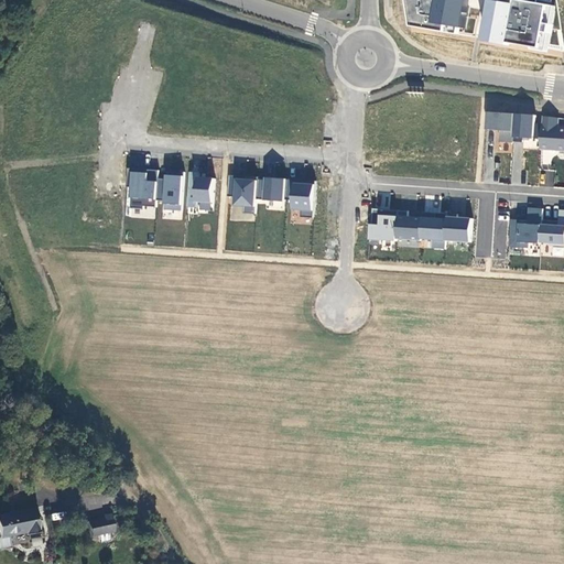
[(430,0),(429,24),(465,28),(467,0),(430,0)]
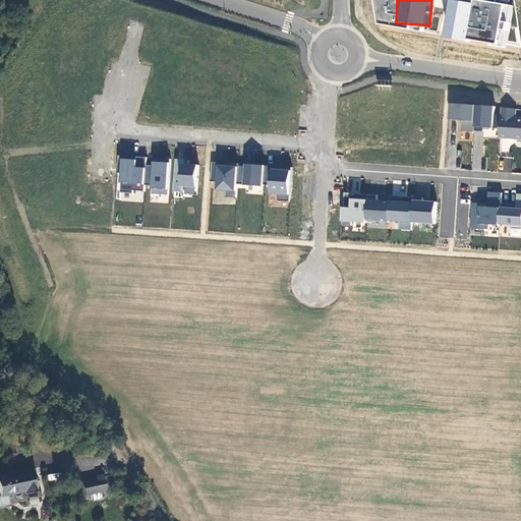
[(514,6),(474,0),(446,0),(441,38),(507,48),(514,6)]
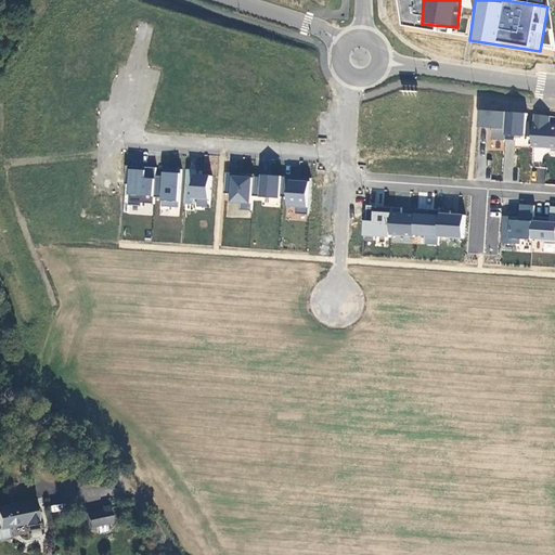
[(478,110),(476,127),(487,128),(486,150),(504,151),(505,136),(525,138),(527,113),(478,110)]
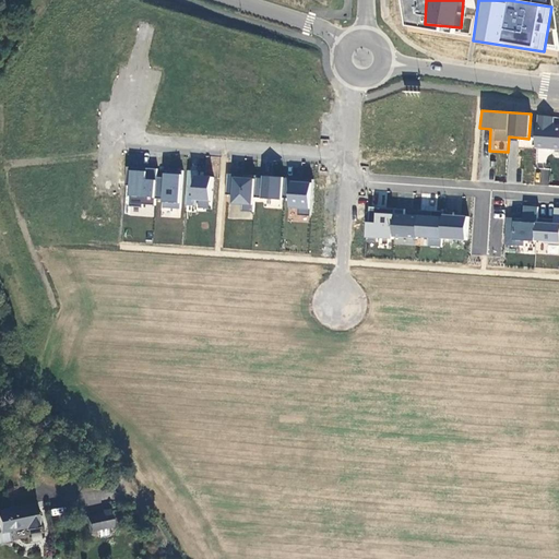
[(558,117),(536,115),(532,146),(558,150),(558,117)]
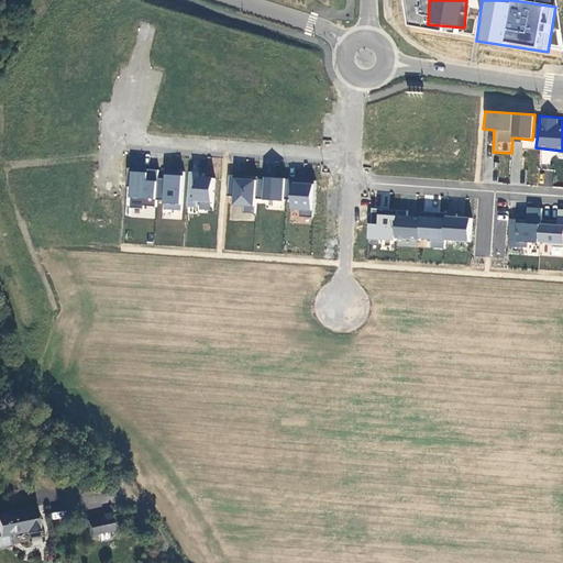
[(157,172),(131,169),(127,213),(143,214),(144,210),(153,211),(157,172)]
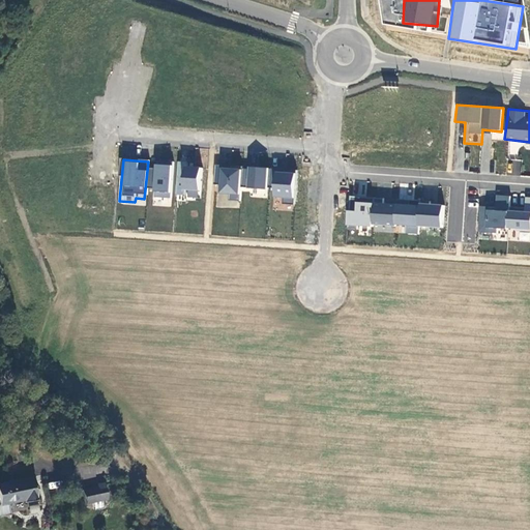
[(154,164),(151,197),(171,198),(174,166),(154,164)]
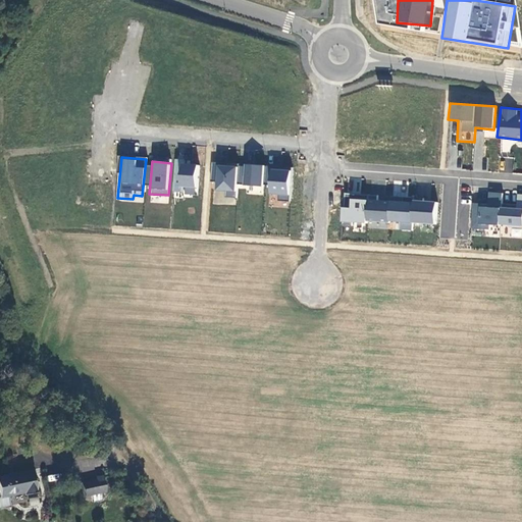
[(200,162),(174,161),(172,194),(198,196),(200,162)]
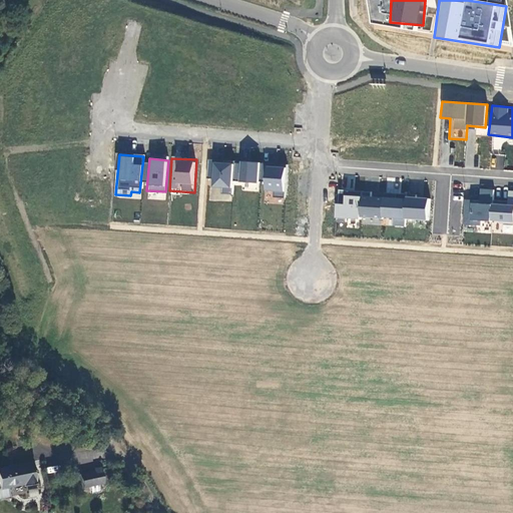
[(221,193),(230,193),(231,181),(258,182),(259,163),(210,160),(209,187),(221,187),(221,193)]
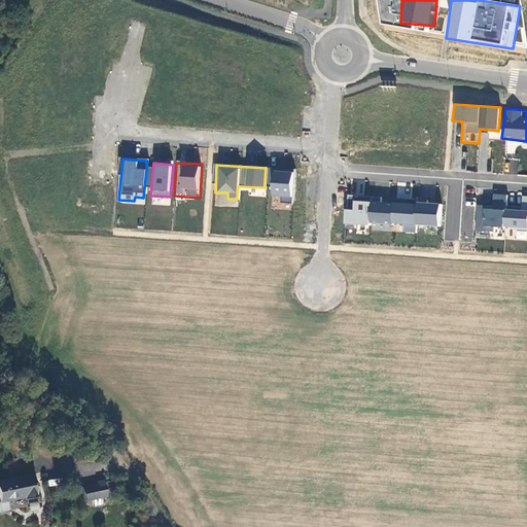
[(294,171),(272,170),(270,196),(280,197),(280,201),(292,202),(294,171)]
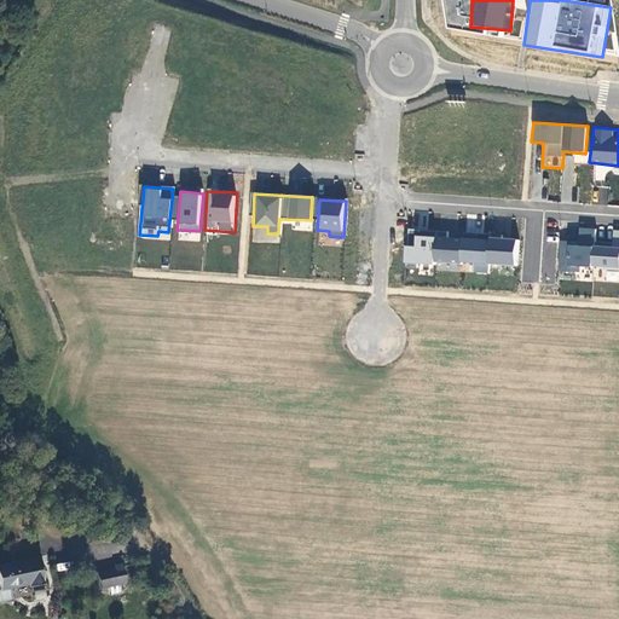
[(560,241),(557,266),(618,271),(618,230),(613,230),(612,243),(595,242),(596,229),(578,227),(577,242),(560,241)]
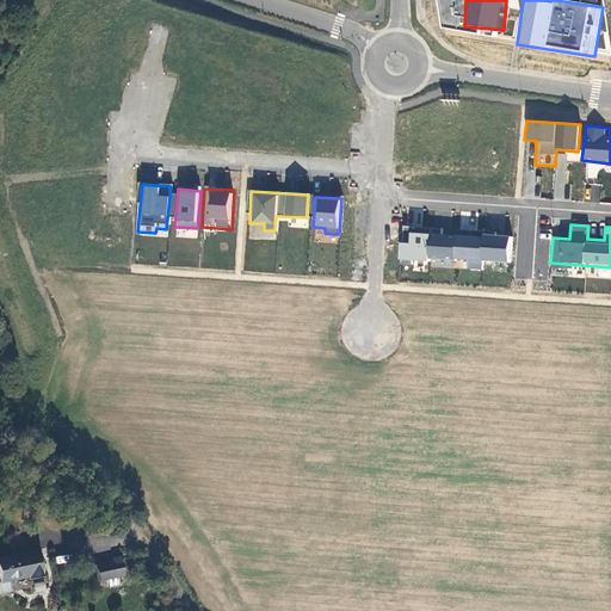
[(511,263),(512,236),(408,232),(408,242),(399,242),(397,259),(467,263),(467,269),(482,270),(482,260),(511,263)]
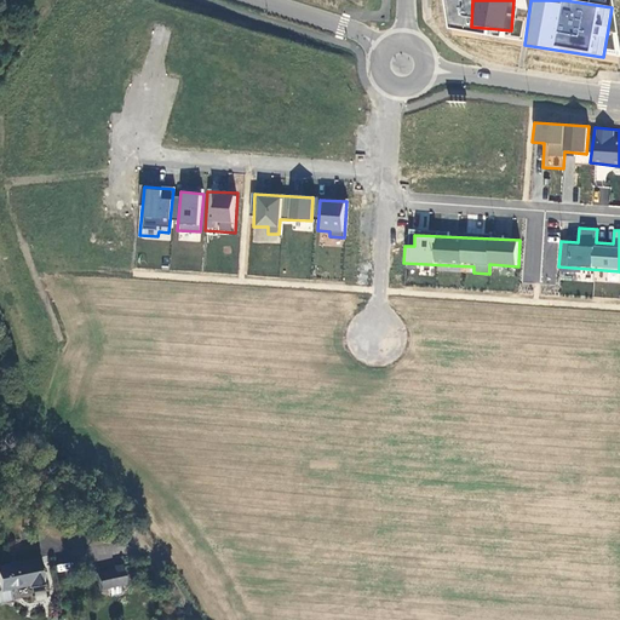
[(0,590),(9,589),(28,585),(29,589),(42,586),(38,561),(0,567),(0,590)]
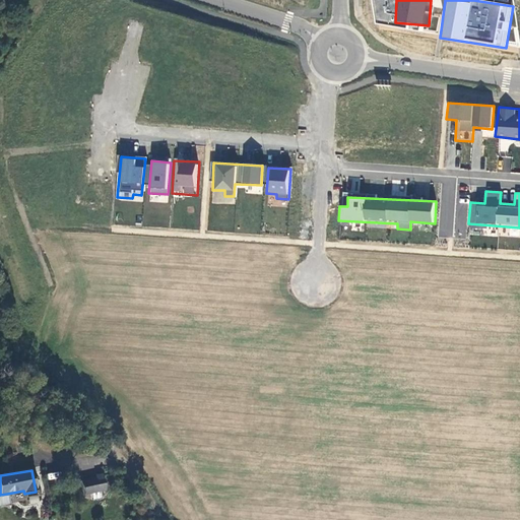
[(103,476),(80,480),(83,495),(84,500),(92,498),(92,499),(101,498),(100,492),(106,491),(103,476)]
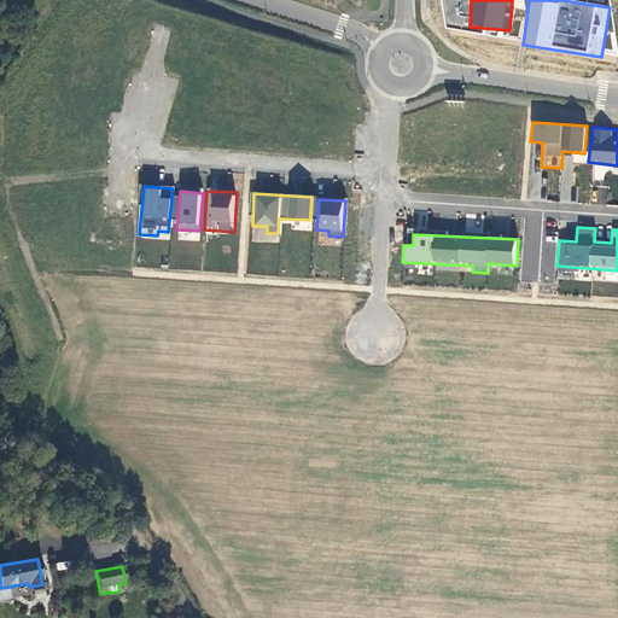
[(0,600),(11,599),(9,587),(0,588),(0,600)]
